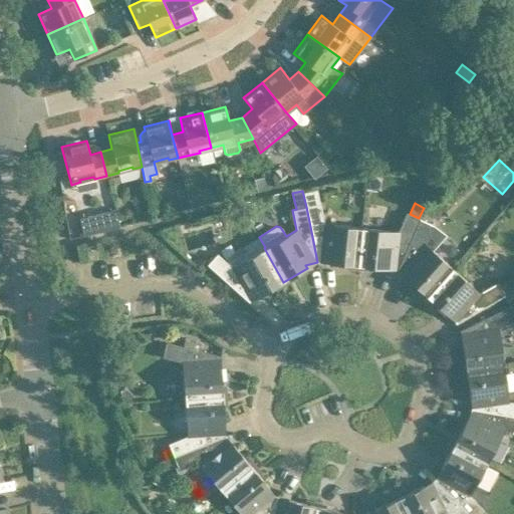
[(320,204),(306,207),(317,262),(329,259),(329,263),(357,266),(361,227),(324,224),(320,204)]
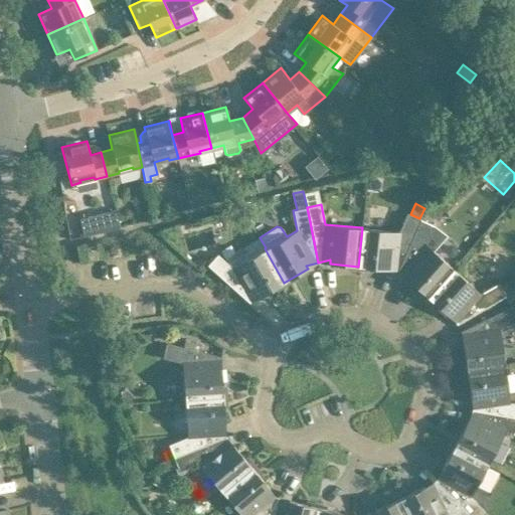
[(79,218),(83,235),(119,226),(115,209),(79,218)]
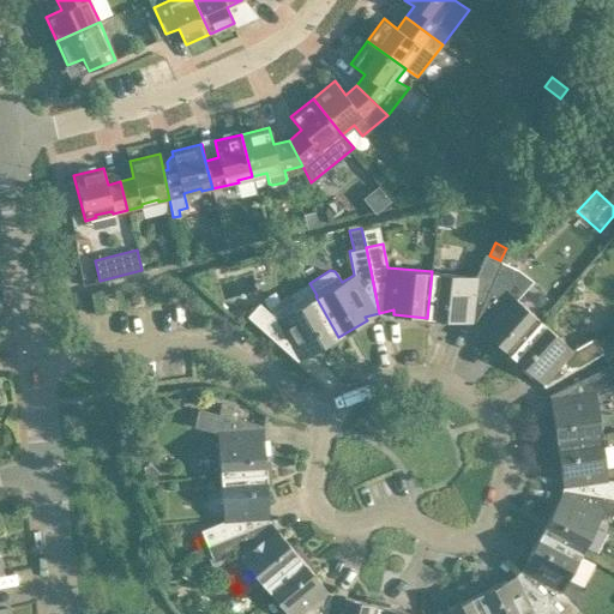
[(432,271),(427,318),(459,320),(459,317),(474,323),(501,262),(500,260),(489,256),(486,254),(476,276),(432,271)]
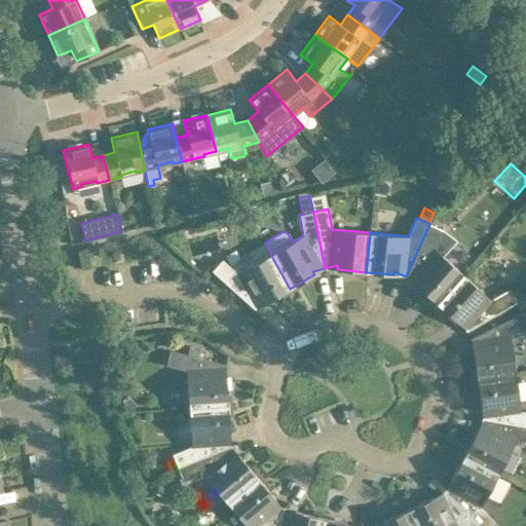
[(429,224),(406,276),(417,282),(415,285),(436,303),(462,273),(435,249),(443,229),(429,224)]
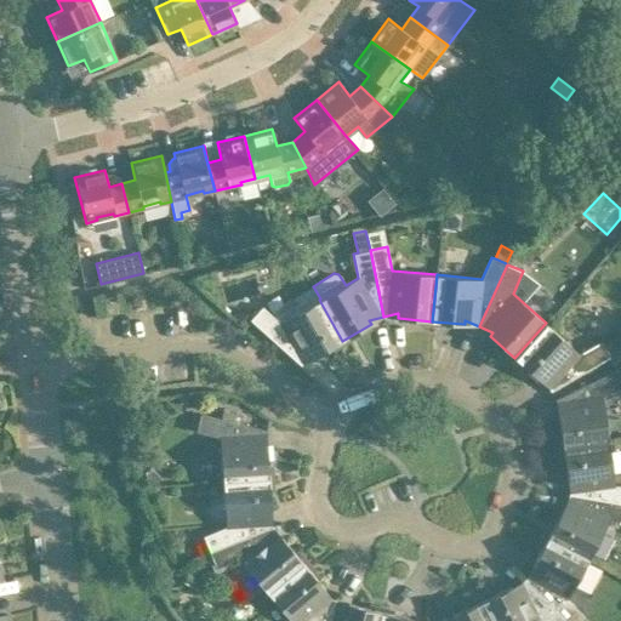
[(280,323),(262,306),(250,320),(301,365),(311,353),(313,357),(342,341),(319,300),(280,323)]
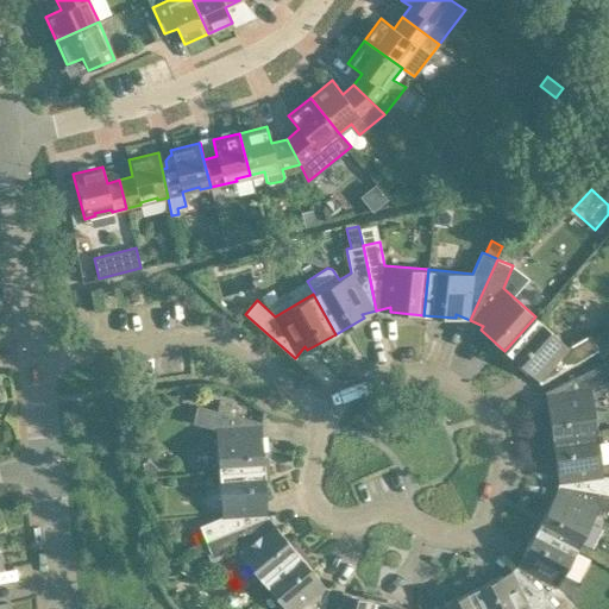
[(114,295),(102,295),(104,307),(115,307),(114,295)]
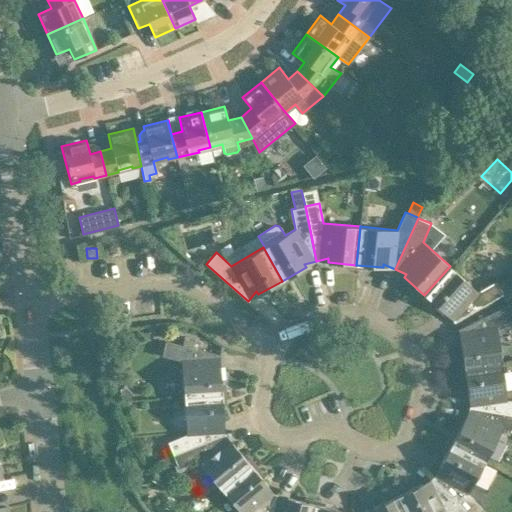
[(450,266),(424,295),(445,314),(447,311),(454,322),(471,312),(502,294),(505,299),(511,295),(511,277),(498,285),(495,281),(477,291),(450,266)]
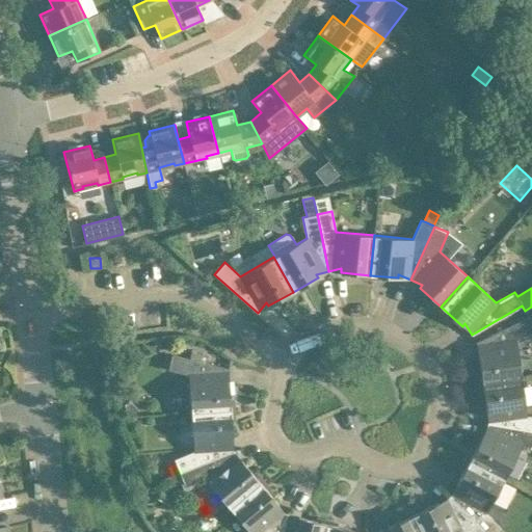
[(478,354),(482,382),(522,377),(516,339),(531,330),(531,324),(530,321),(531,320),(531,307),(525,311),(528,316),(475,342),(481,353),(478,354)]
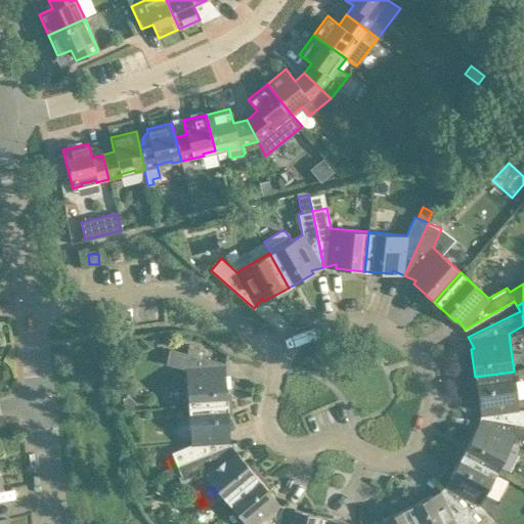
[(185,369),(188,407),(227,404),(225,376),(221,376),(225,363),(205,357),(169,349),(165,364),(185,369)]
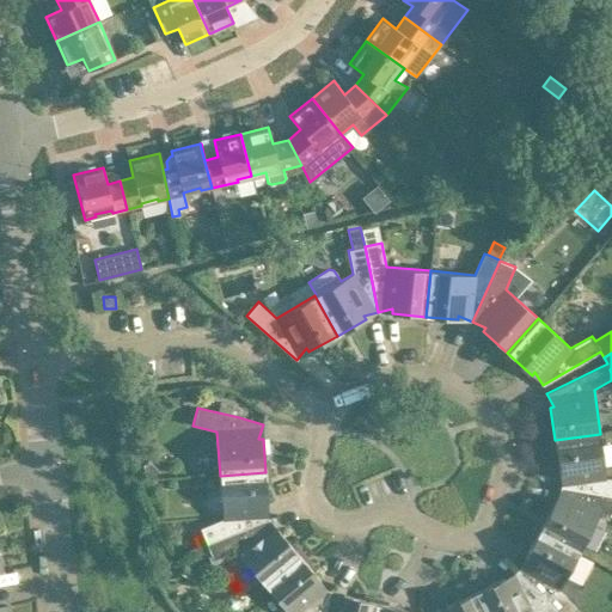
[(600,434),(555,440),(560,473),(563,472),(561,488),(611,495),(611,478),(606,477),(600,434)]
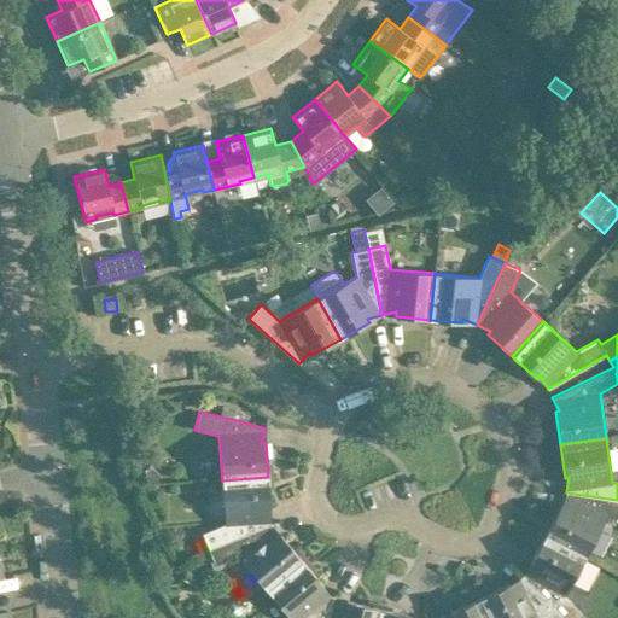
[(199,553),(209,549),(272,524),(266,509),(269,509),(268,477),(222,481),(225,524),(202,534),(204,538),(194,542),(199,553)]
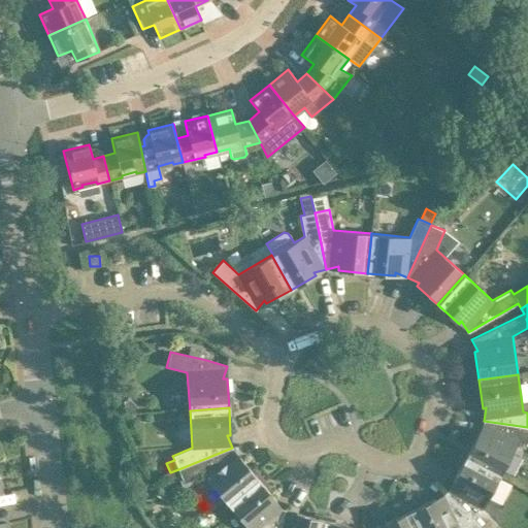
[(479,431),(465,457),(499,475),(518,440),(527,442),(527,427),(484,421),(482,433),(479,431)]
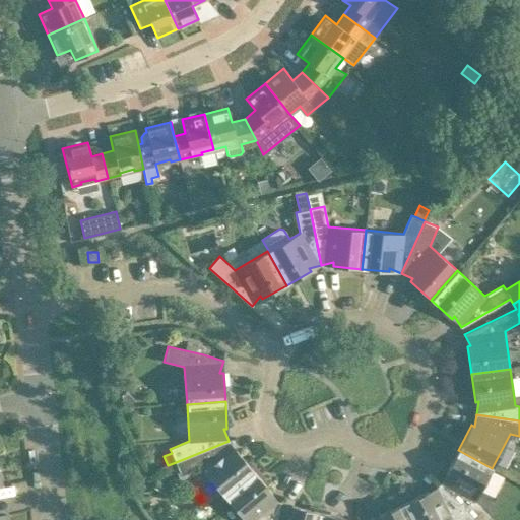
[(229,441),(176,462),(168,465),(164,466),(166,472),(171,475),(177,473),(179,476),(180,478),(182,479),(185,479),(187,478),(194,473),(193,471),(200,468),(224,497),(254,471),(236,450),(233,452),(229,441)]
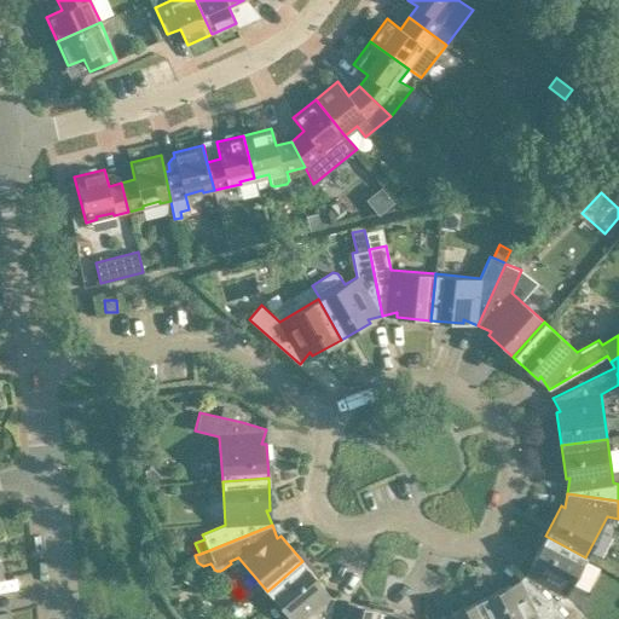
[(533,567),(522,578),(562,618),(579,618),(578,618),(582,613),(565,596),(585,557),(545,536),(530,565),(533,567)]
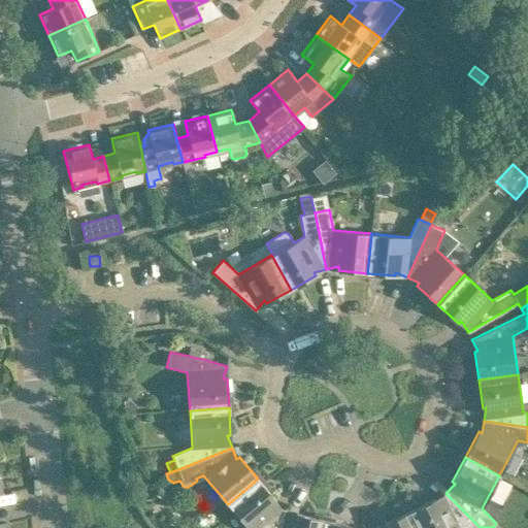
[(258,479),(228,504),(248,527),(272,527),(284,510),(274,504),(276,500),(258,479)]
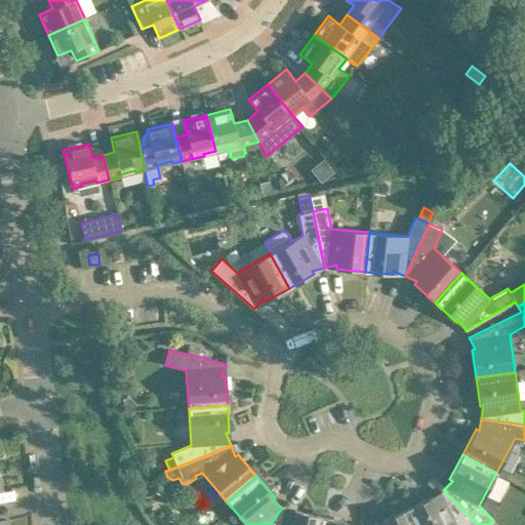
[(433,495),(407,508),(415,524),(477,524),(443,490),(434,498),(433,495)]
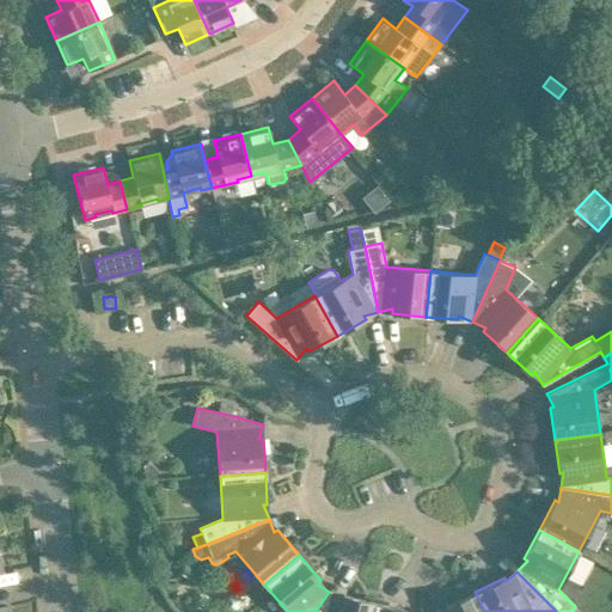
[(316,611),(372,611),(375,603),(343,594),(342,599),(329,592),(316,611)]
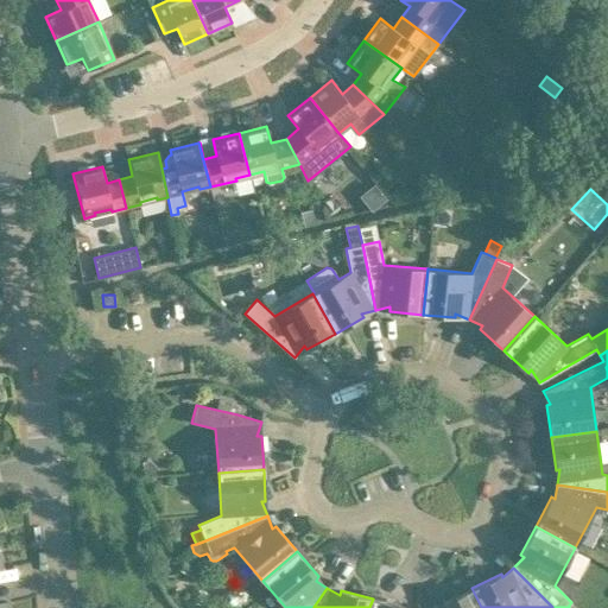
[(430,607),(481,607),(472,588),(442,602),(443,607),(430,607)]
